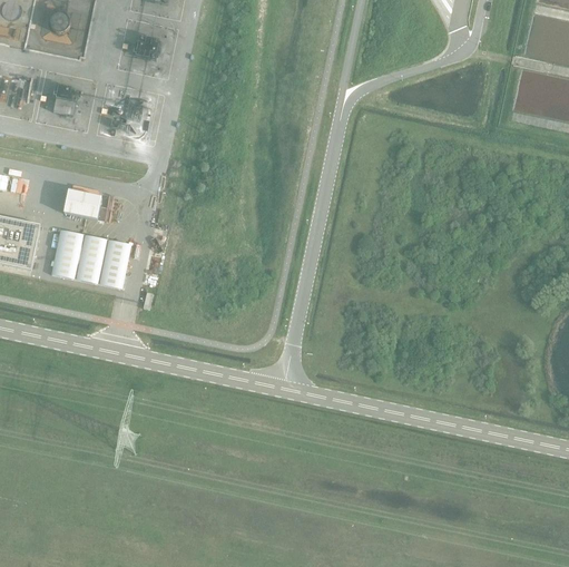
[(75,36),(81,37),(86,13),(62,8),(64,0),(40,0),(39,6),(45,7),(38,35),(74,41),(75,36)]
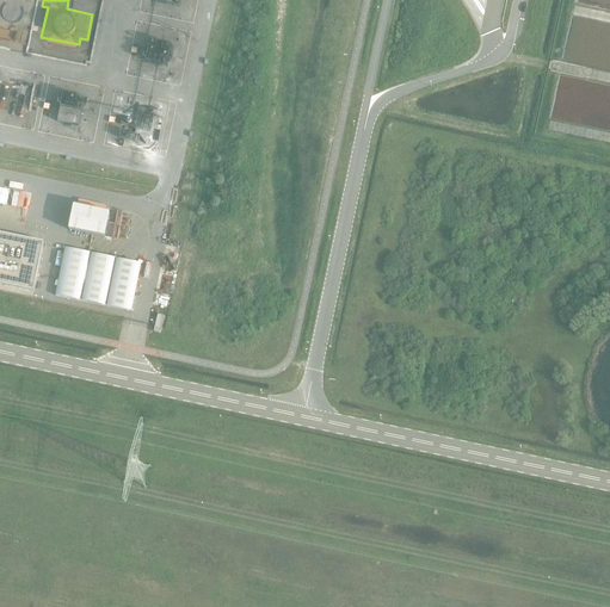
[(82,104),(75,103),(78,92),(63,90),(57,119),(79,123),(82,104)]
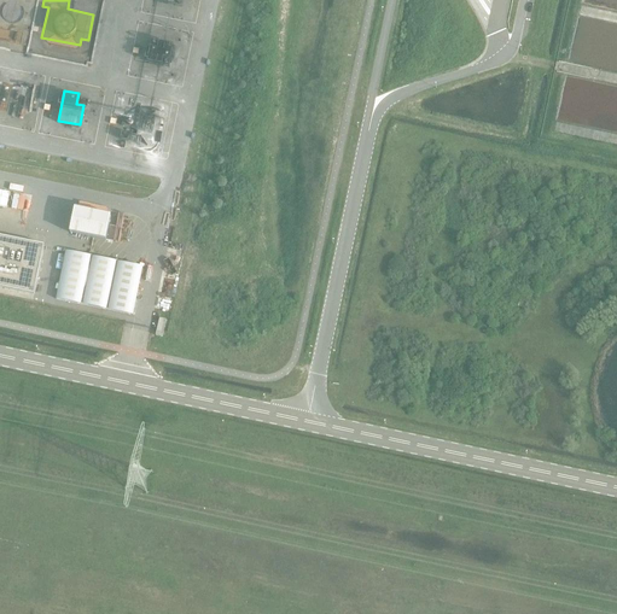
[(117,107),(111,124),(137,133),(141,116),(117,107)]
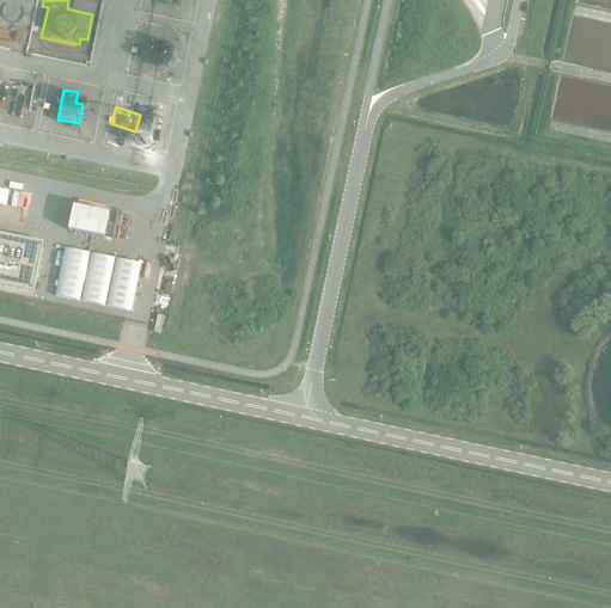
[(73,203),(68,228),(104,237),(110,210),(73,203)]
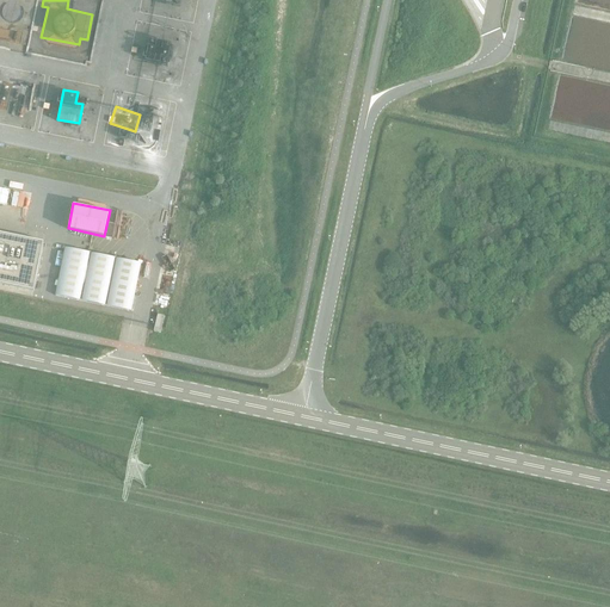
[(43,240),(0,230),(0,280),(32,287),(43,240)]
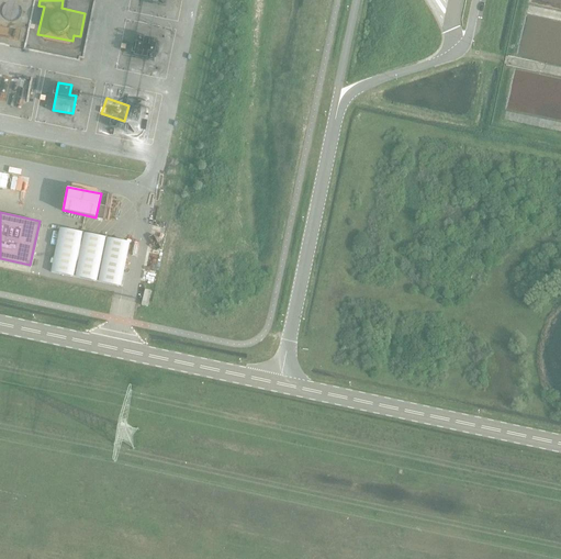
[(120,283),(128,241),(59,225),(49,269),(120,283)]
